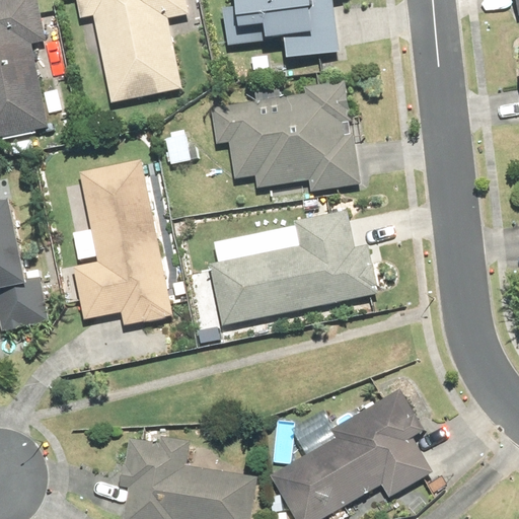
[(0,0),(0,138),(49,129),(31,45),(47,42),(38,0),(0,0)]
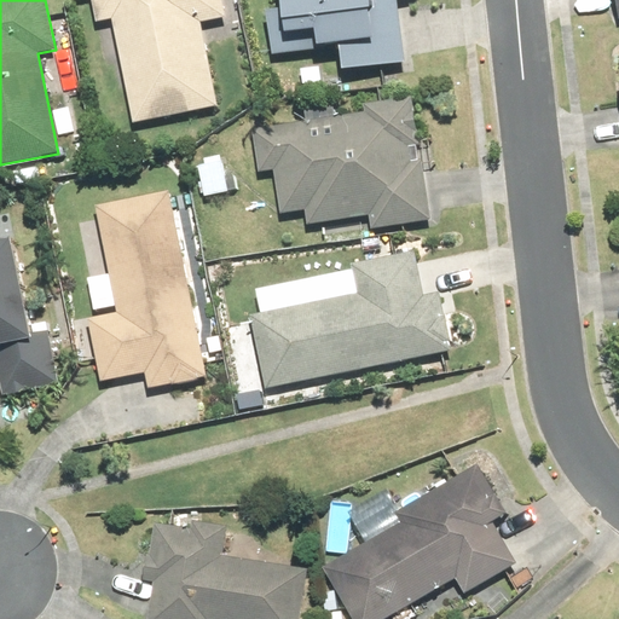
[(91,0),(97,24),(111,21),(133,125),(218,106),(201,23),(226,18),(221,0),(91,0)]
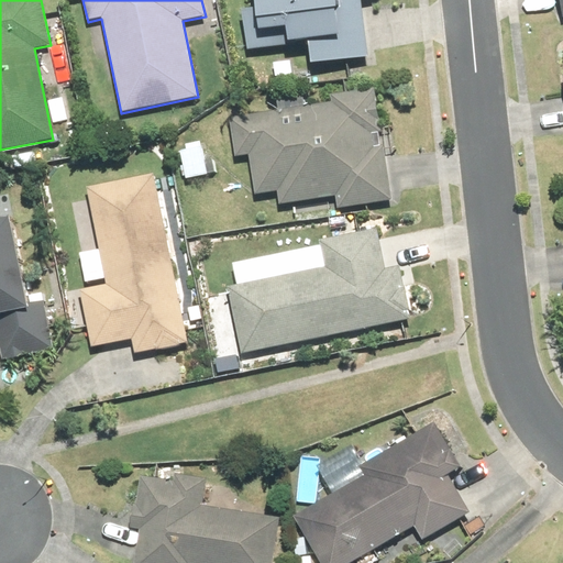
[(310,40),(312,65),(370,58),(363,2),(375,1),(374,0),(255,0),(257,9),(242,11),(246,47),(310,40)]
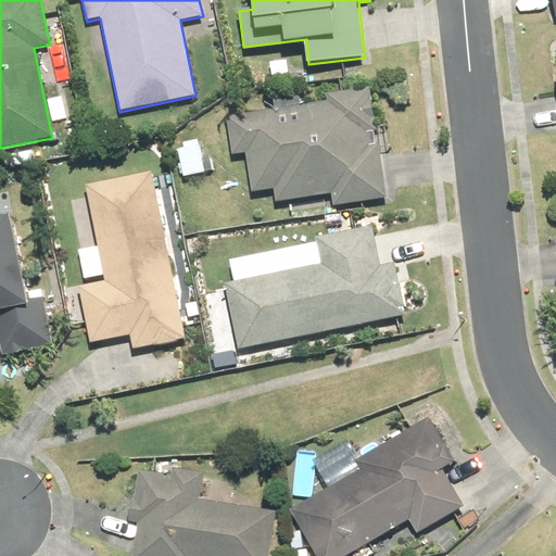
[(272,63),(272,76),(289,75),(288,61),(272,63)]
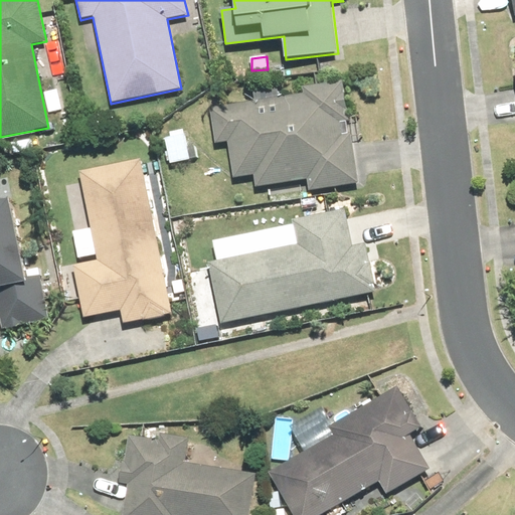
[(312,191),(359,183),(342,80),(302,87),(303,94),(210,109),(215,145),(227,143),(233,178),(252,175),(254,187),(309,178),(312,191)]
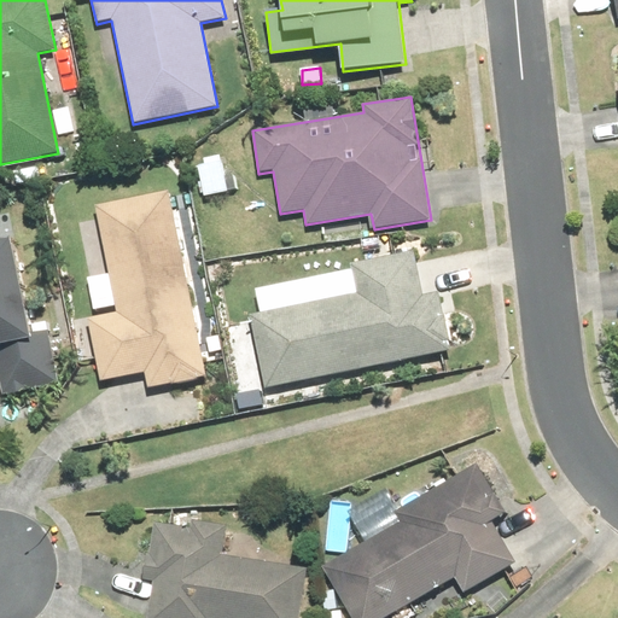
[(198,168),(204,198),(229,193),(223,162),(198,168)]
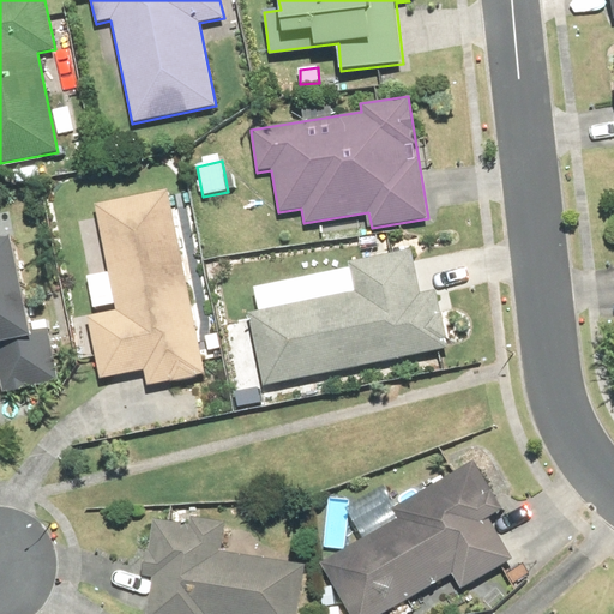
[(168,191),(95,205),(116,312),(88,317),(100,379),(144,371),(146,386),(204,375),(168,191)]
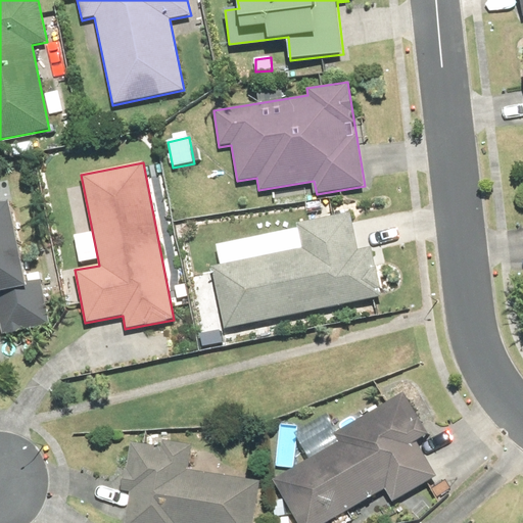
[(9,202),(0,203),(0,325),(2,335),(50,326),(41,280),(26,283),(9,202)]
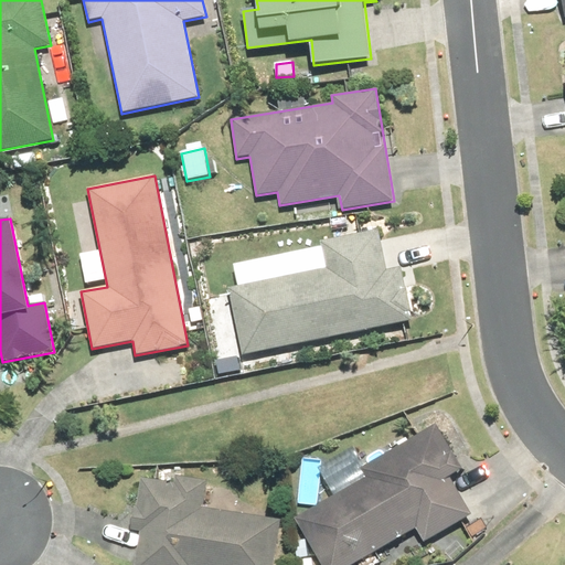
[(233,291),(244,352),(412,320),(409,312),(415,311),(411,290),(406,291),(401,266),(387,268),(380,228),(321,240),(328,274),(233,291)]
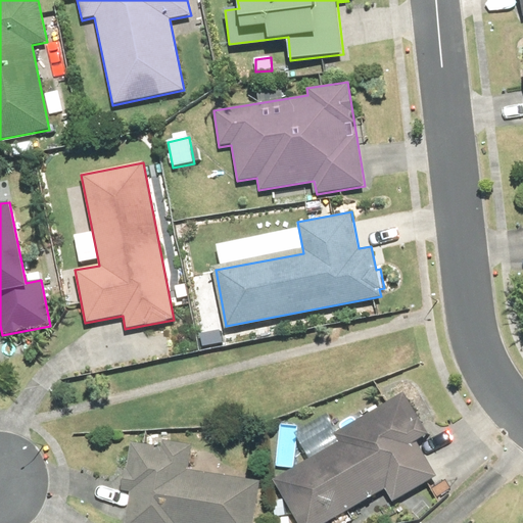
[(273,480),(298,522),(328,522),(385,490),(392,503),(436,477),(416,442),(428,434),(403,394),(333,436),(337,442),(273,480)]
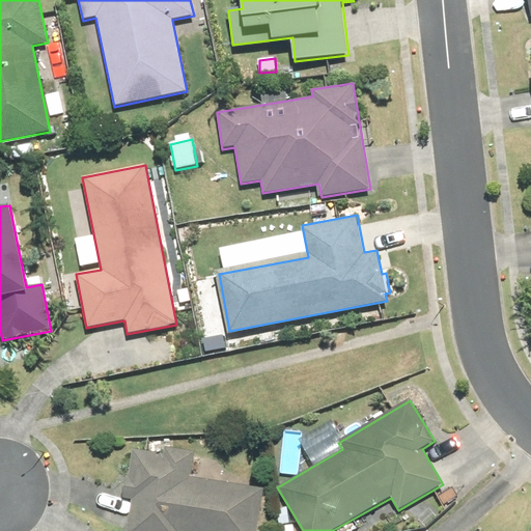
[(126,470),(120,499),(132,501),(127,530),(256,530),(263,490),(191,478),(195,453),(167,449),(165,456),(133,451),(130,471),(126,470)]
